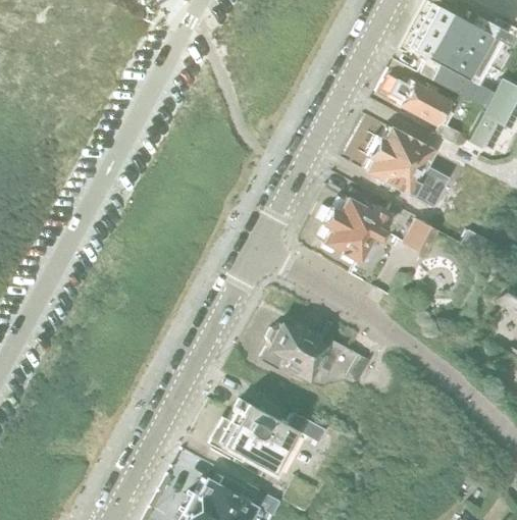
[(496,91),(470,78),(493,37),(498,40),(503,30),(479,16),(474,26),(441,7),(417,52),(443,65),(434,80),(486,108),(496,91)]
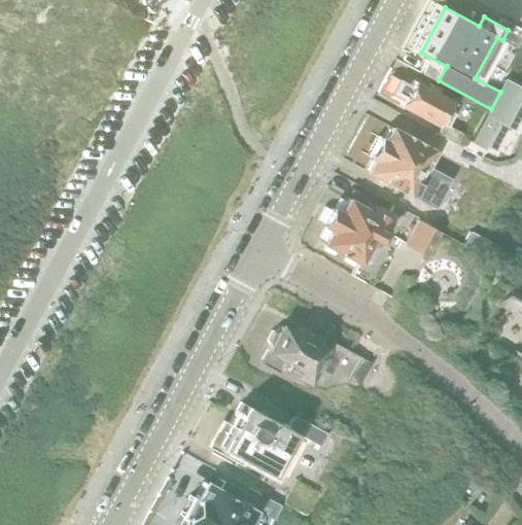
[(517,129),(521,119),(521,85),(509,79),(476,142),(487,148),(488,144),(497,149),(510,126),(517,129)]
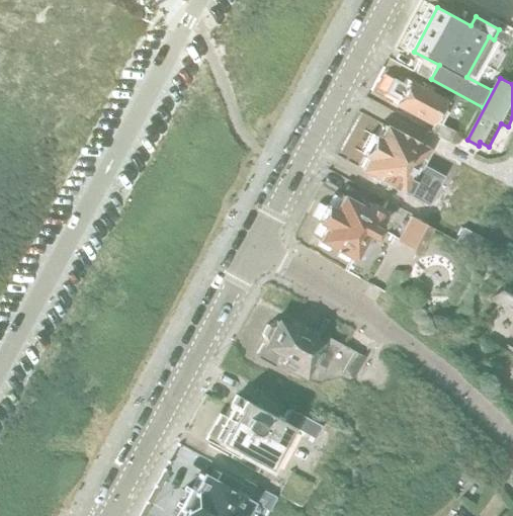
[(438,121),(433,132),(453,143),(458,133),(443,125),(449,113),(441,108),(445,99),(433,93),(436,88),(427,84),(425,88),(410,80),(408,85),(396,79),(389,94),(400,99),(397,104),(432,122),(434,119),(438,121)]
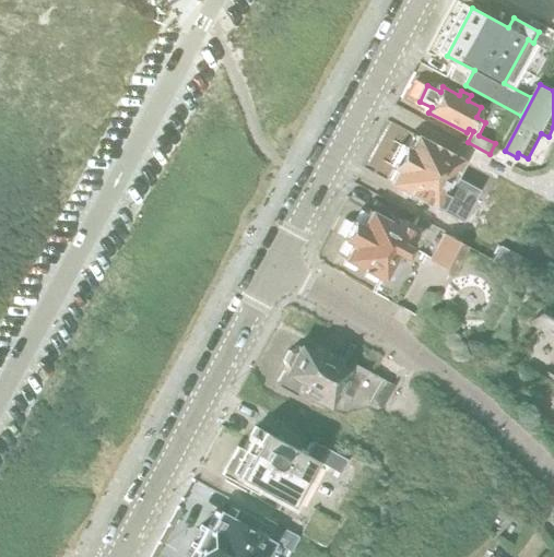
[(483,172),(492,156),(488,155),(490,154),(468,142),(459,158),(416,135),(410,149),(405,146),(395,167),(398,169),(391,184),(410,193),(408,198),(420,204),(422,200),(463,222),(480,190),(458,179),(467,163),(483,172)]
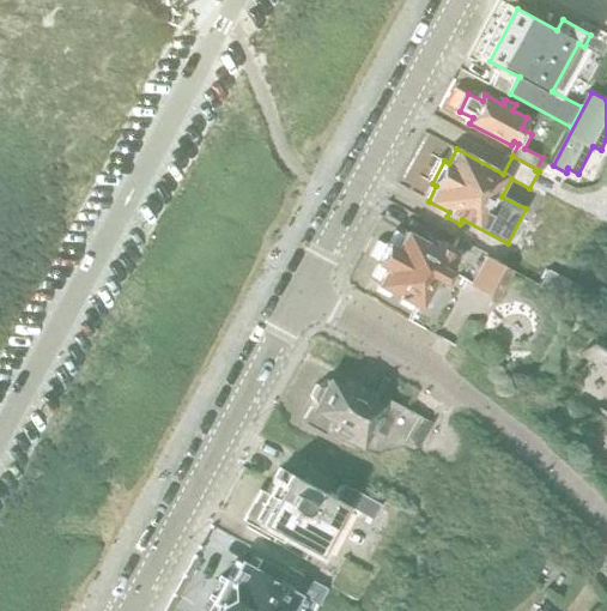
[(389,243),(378,262),(388,267),(380,284),(398,294),(396,295),(402,298),(404,297),(422,307),(423,306),(429,309),(436,307),(445,289),(443,282),(442,280),(459,252),(435,239),(431,244),(408,231),(399,248),(389,243)]
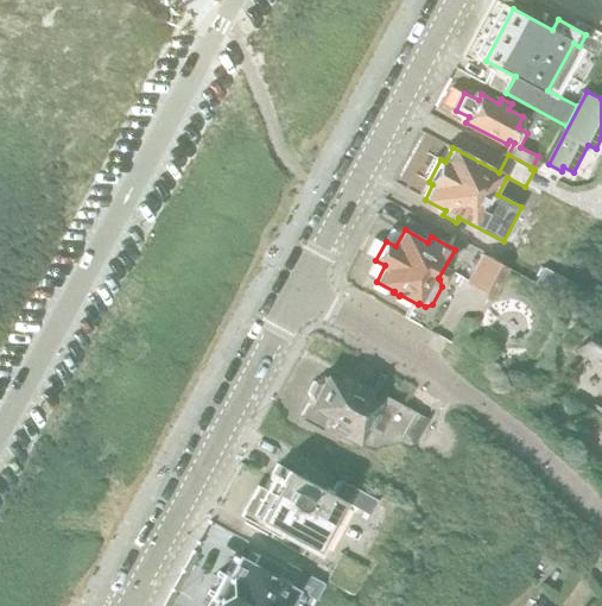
[(512,270),(486,257),(471,284),(496,298),(512,270)]
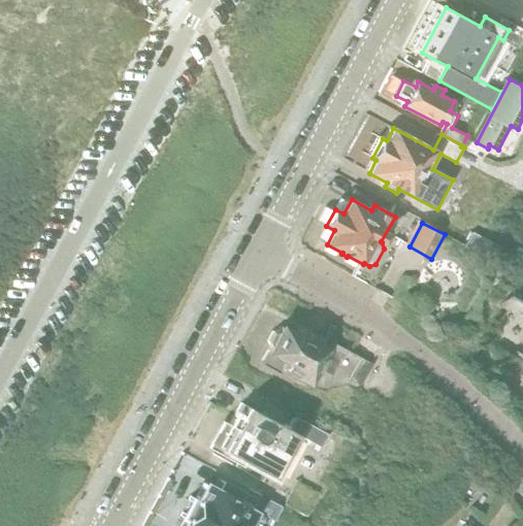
[(478,234),(469,249),(496,262),(503,248),(478,234)]
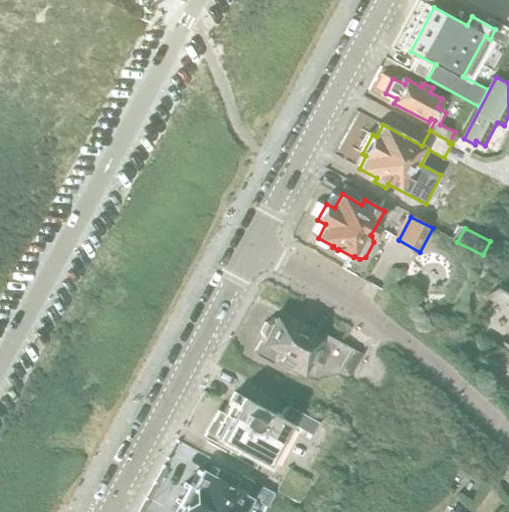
[(508,281),(507,280),(494,298),(508,306),(508,281)]
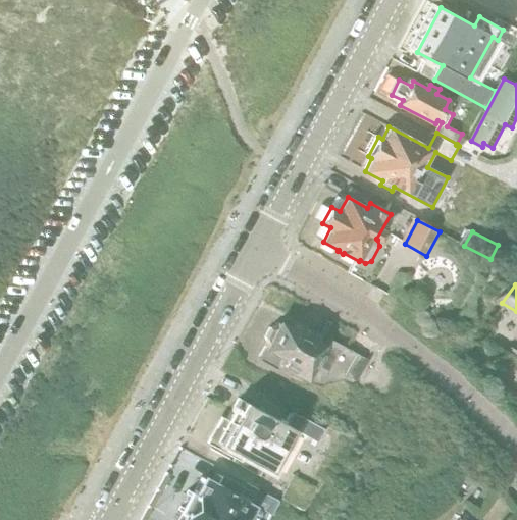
[(331,340),(327,348),(316,342),(320,335),(300,325),(296,332),(279,324),(278,327),(273,328),(267,339),(269,344),(260,361),(277,370),(280,365),(310,380),(316,369),(328,375),(344,347),(331,340)]
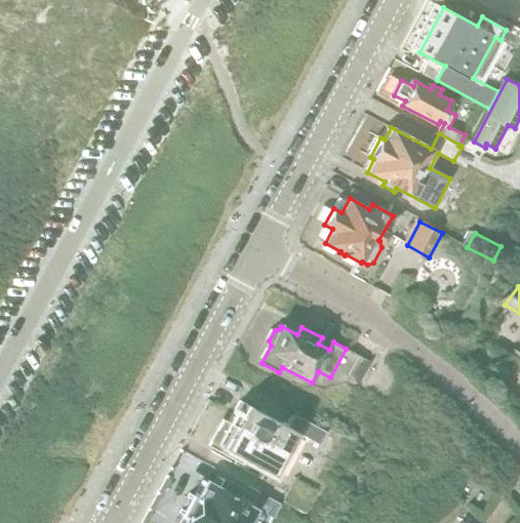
[(373,363),(362,357),(351,379),(362,385),(373,363)]
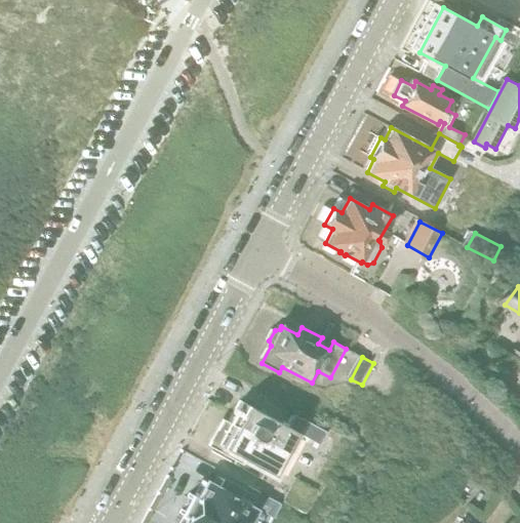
[(221,446),(241,456),(236,465),(263,479),(268,471),(276,475),(298,434),(309,439),(309,438),(321,445),(328,432),(297,415),(290,428),(243,403),(221,446)]
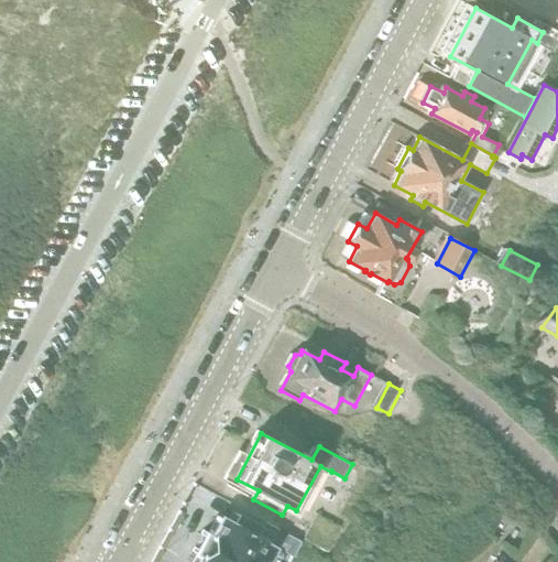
[(222,518),(212,536),(197,561),(264,561),(274,546),(255,536),(260,527),(237,514),(231,523),(222,518)]
